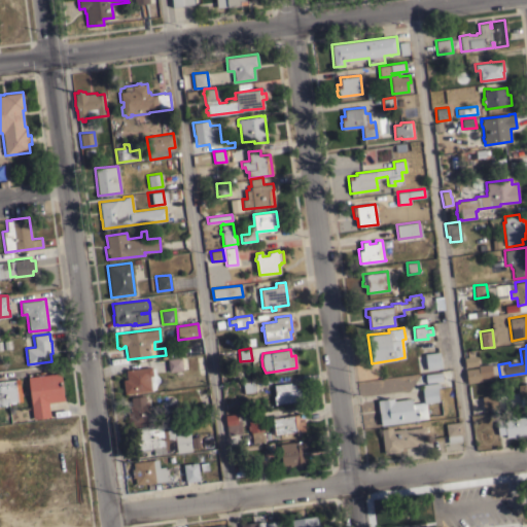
[(426,370),(424,353),(440,351),(442,367),(426,370)]
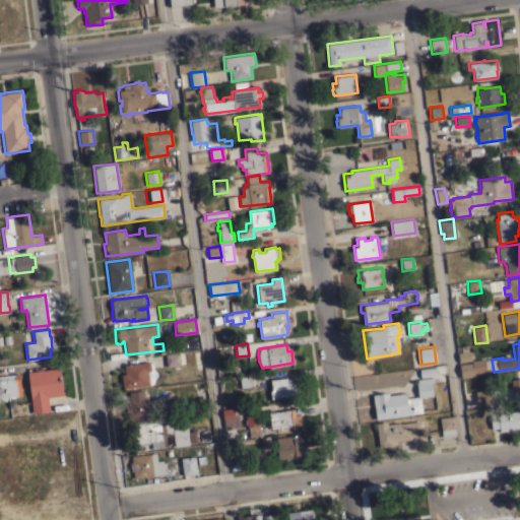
[(180,365),(167,367),(165,353),(179,352),(180,365)]
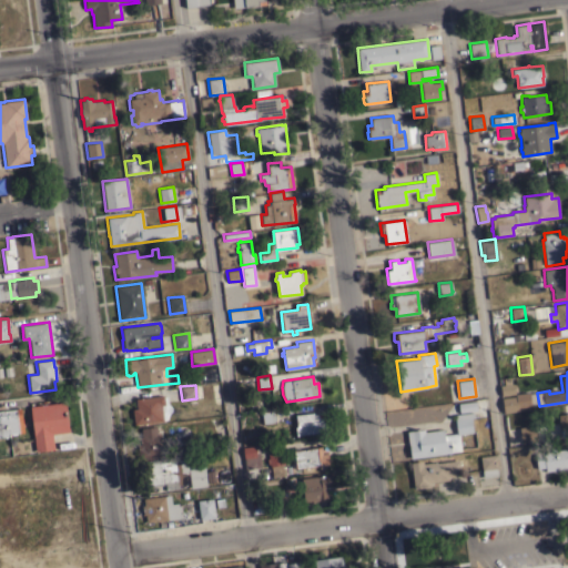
[(163,419),(163,421),(146,423),(146,424),(144,424),(144,423),(134,424),(133,422),(132,417),(133,417),(132,408),(137,408),(137,406),(135,406),(134,401),(135,401),(135,398),(163,395),(163,396),(166,396),(168,403),(171,406),(171,409),(171,412),(170,413),(169,414),(168,416),(168,418),(165,419),(163,419)]
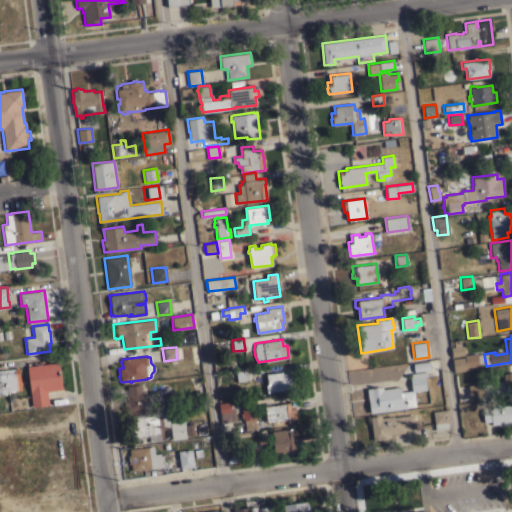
[(453,372),(452,358),(465,357),(467,370),(453,372)]
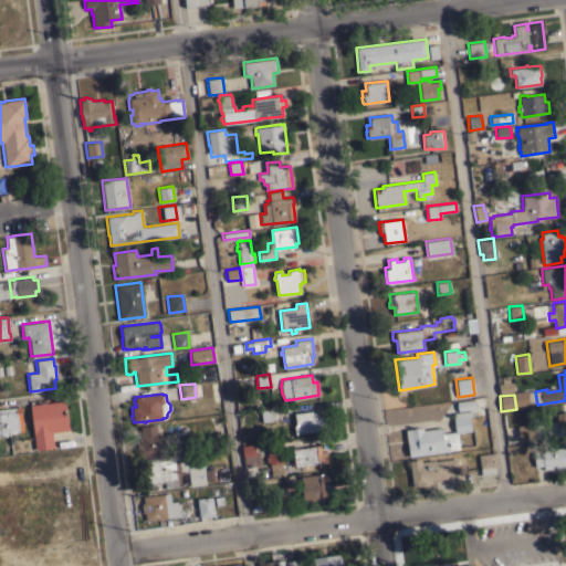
[(29,405),(64,400),(69,430),(52,432),(53,448),(34,450),(29,405)]
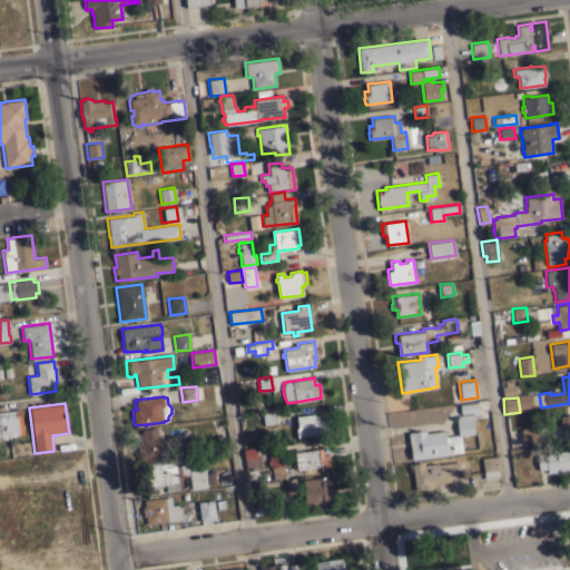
[(17,435),(11,436),(11,434),(9,435),(9,438),(0,439),(0,411),(20,409),(23,433),(16,434),(17,435)]
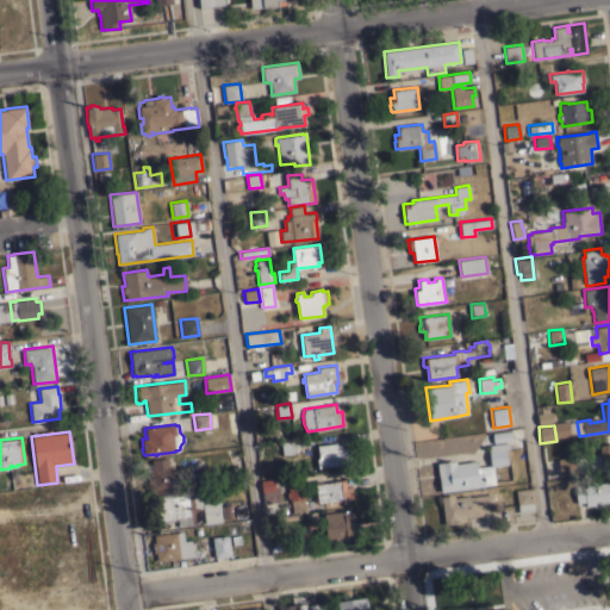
[(282,455),(280,442),(293,440),(296,453),(282,455)]
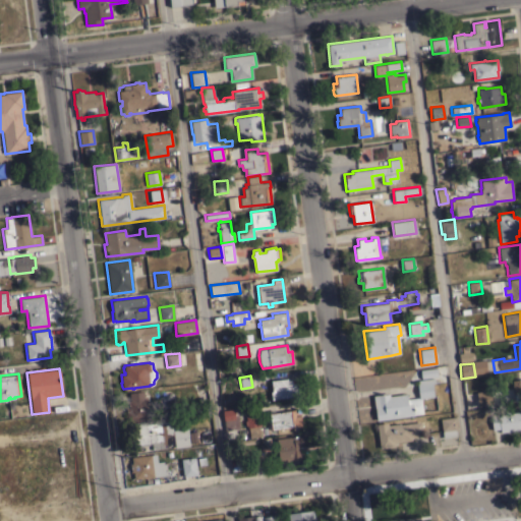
[(271,392),(272,391),(271,380),(287,378),(287,381),(291,381),(291,380),(296,379),(296,383),(295,383),(297,396),(272,400),(271,392)]
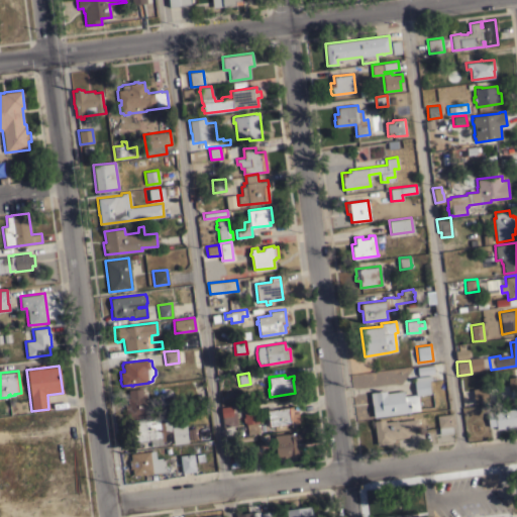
[(411,411),(411,412),(374,417),(373,406),(372,406),(370,392),(386,390),(387,393),(403,390),(404,395),(415,394),(413,377),(430,375),(431,380),(428,381),(430,393),(422,394),(422,396),(419,396),(418,395),(417,395),(419,410),(411,411)]
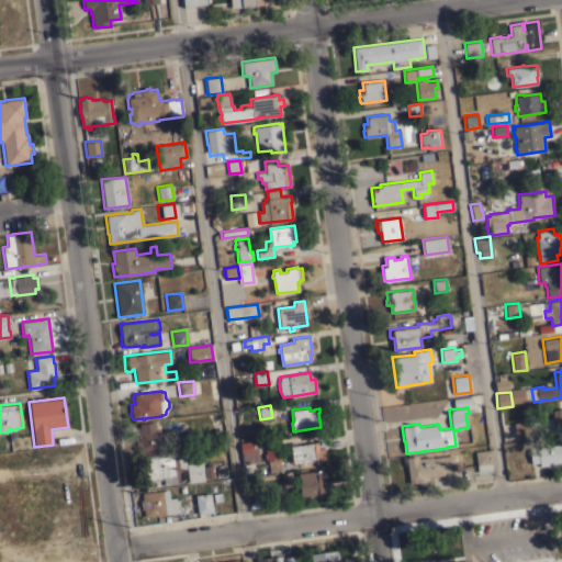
[(552,409),(561,407),(561,423),(553,425),(552,409)]
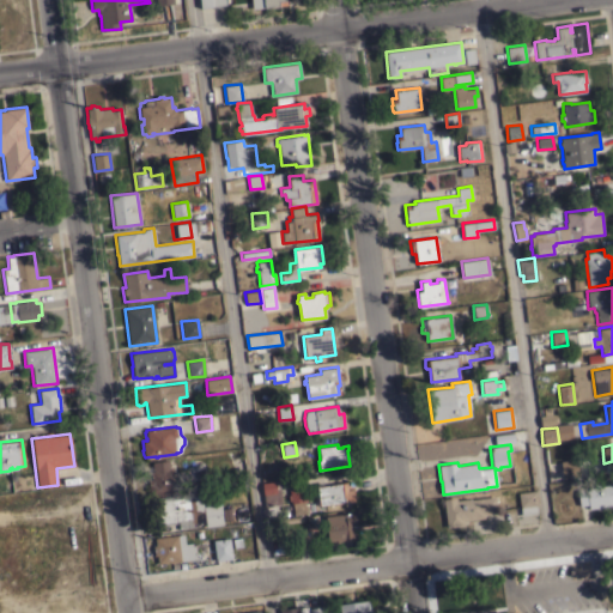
[(562,478),(560,461),(577,459),(578,475),(562,478)]
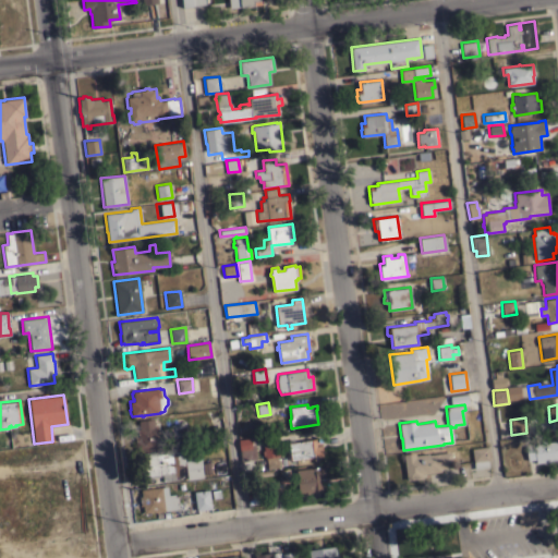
[(155,431),(160,431),(161,441),(156,441),(157,448),(136,450),(135,445),(134,436),(137,436),(136,428),(140,428),(138,420),(154,419),(155,431)]
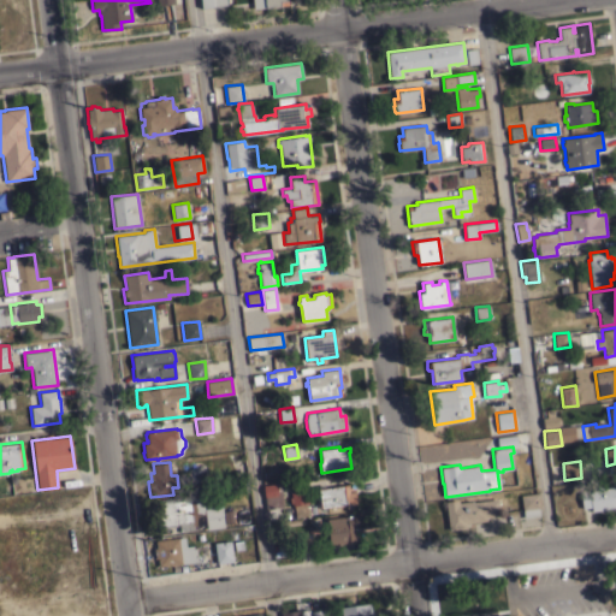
[(575,495),(580,495),(580,491),(592,490),(592,484),(600,483),(602,489),(605,487),(605,483),(610,481),(609,480),(614,479),(615,478),(615,507),(611,508),(611,507),(591,510),(591,507),(582,508),(581,504),(576,505),(576,511),(570,511),(570,497),(575,497),(575,495)]
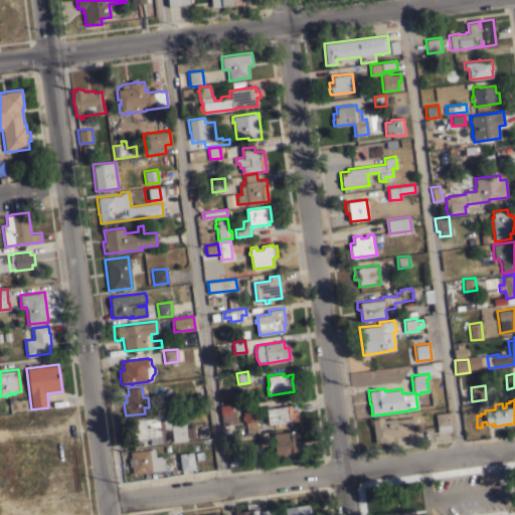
[(255,422),(259,422),(260,432),(256,432),(255,431),(245,433),(241,403),(252,401),(255,422)]
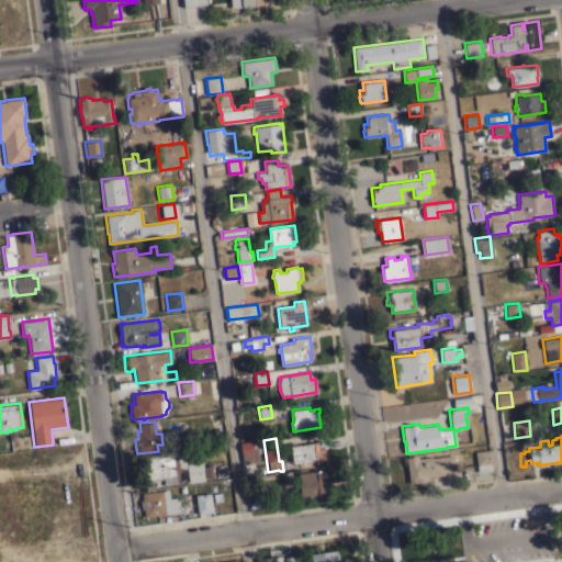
[(239,442),(256,440),(258,462),(243,463),(239,442)]
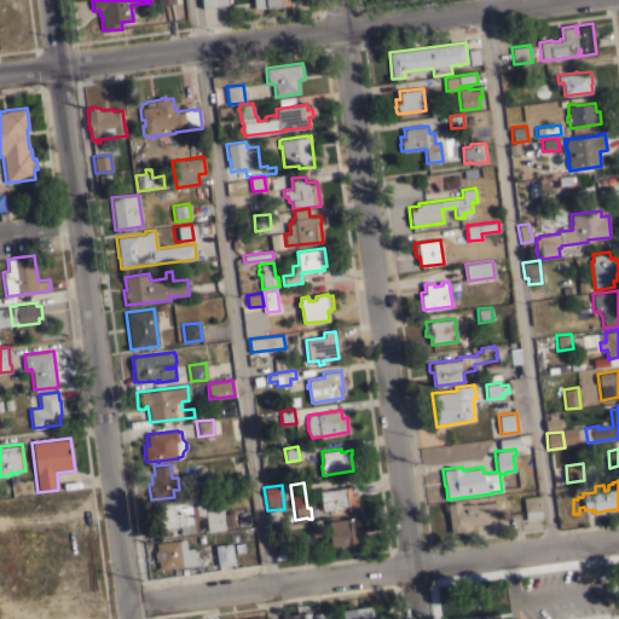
[(323,510),(319,487),(325,487),(327,490),(350,486),(351,493),(357,493),(359,508),(348,510),(348,507),(323,510)]
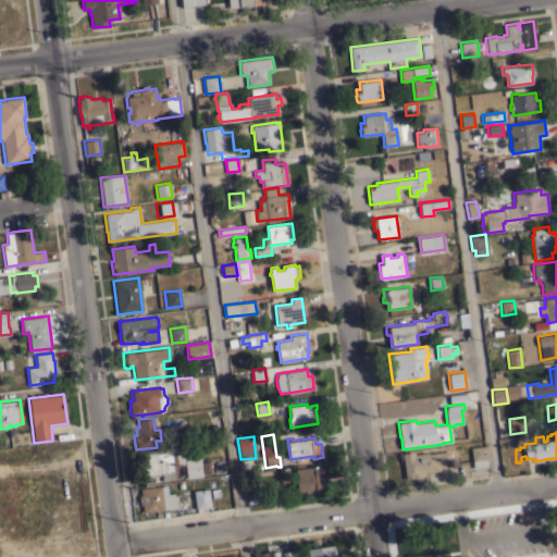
[(486,445),(487,459),(486,459),(487,467),(473,468),(470,447),(486,445)]
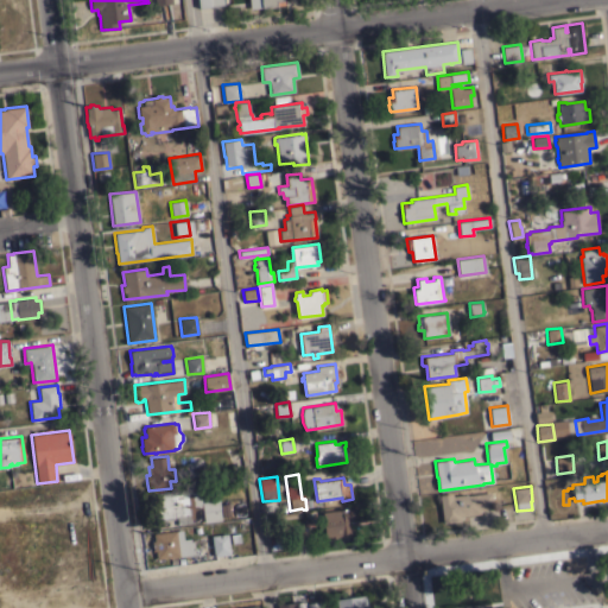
[(221,520),(203,523),(203,521),(177,525),(176,517),(173,518),(173,519),(163,520),(163,519),(150,520),(147,498),(162,495),(162,494),(172,493),(172,494),(188,492),(200,491),(201,501),(219,499),(221,520)]
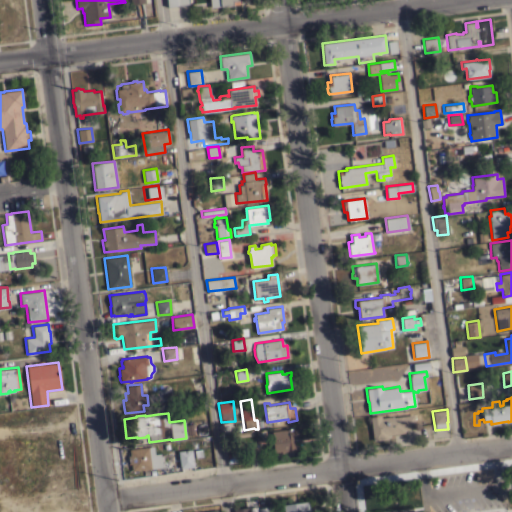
[(393,416),(393,417),(413,414),(415,428),(404,429),(404,432),(387,435),(387,438),(373,440),(370,416),(381,415),(381,417),(393,416)]
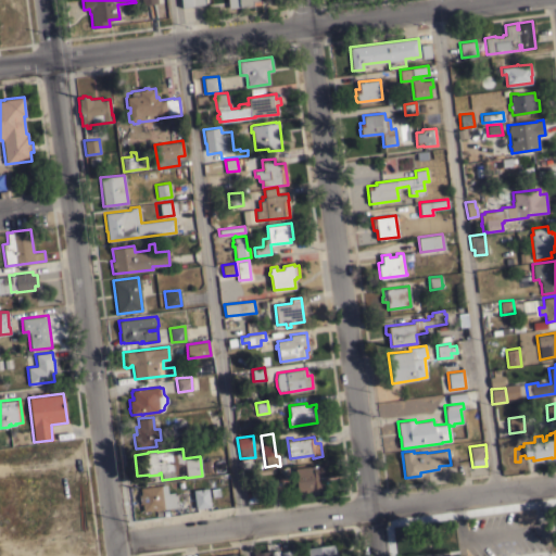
[(324,464),(325,475),(319,476),(321,490),(297,493),(297,487),(298,487),(294,468),(324,464)]
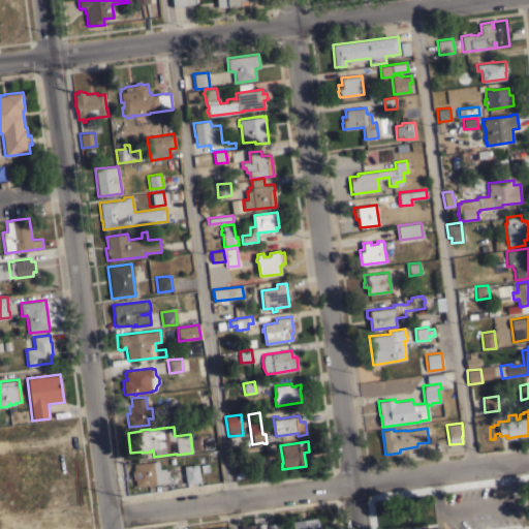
[(256,472),(255,462),(258,461),(258,458),(262,457),(263,461),(268,460),(269,471),(256,472)]
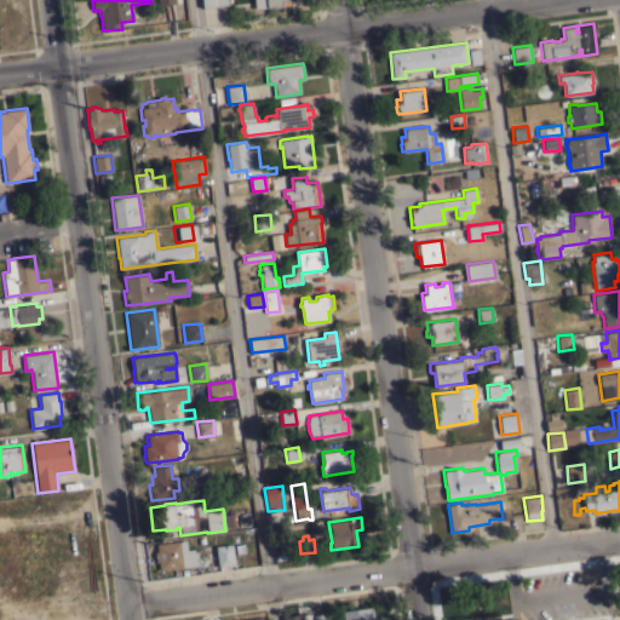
[(199,564),(156,570),(154,551),(158,551),(156,544),(185,540),(187,550),(196,549),(199,564)]
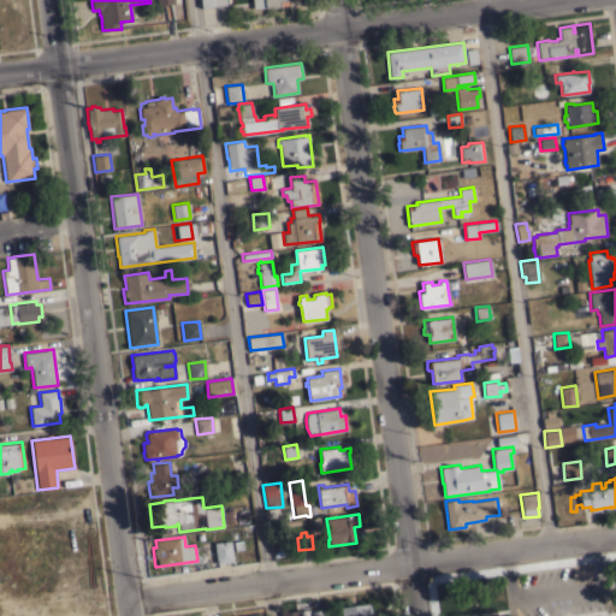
[(214,543),(230,540),(234,561),(217,563),(214,543)]
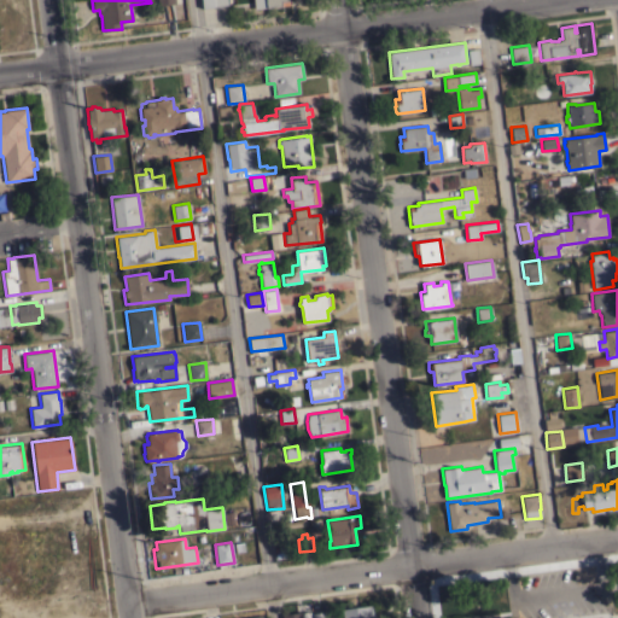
[(342,617),(342,608),(372,605),(373,613),(374,613),(374,617),(342,617)]
